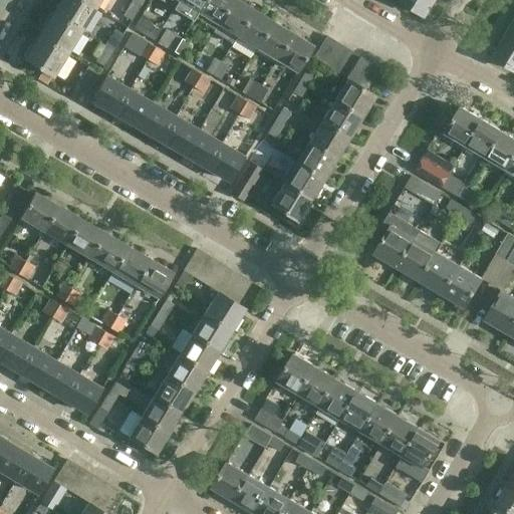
[(81,0),(59,0),(51,13),(81,31),(95,8),(81,0)]
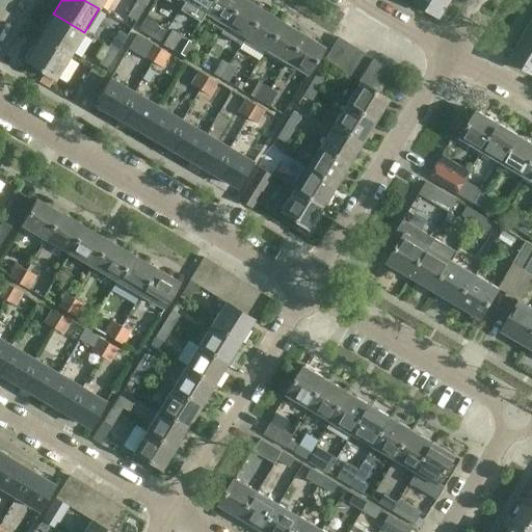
[(84,0),(99,8),(103,0),(84,0)]
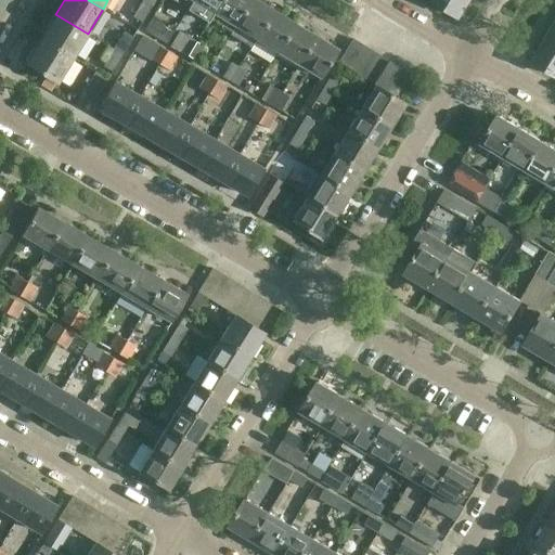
[(152,5),(142,0),(132,17),(141,23),(152,5)]
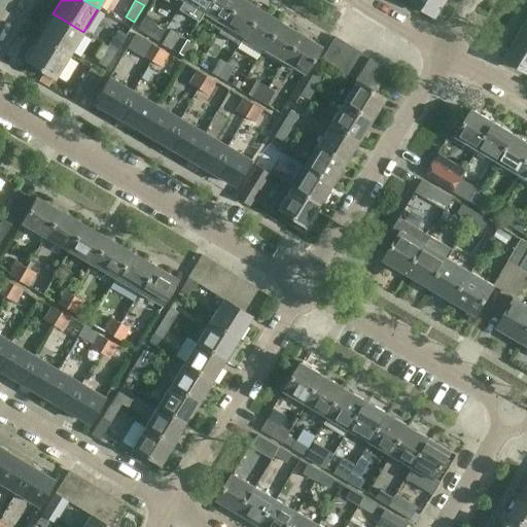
[(162,0),(176,8),(181,0),(162,0)]
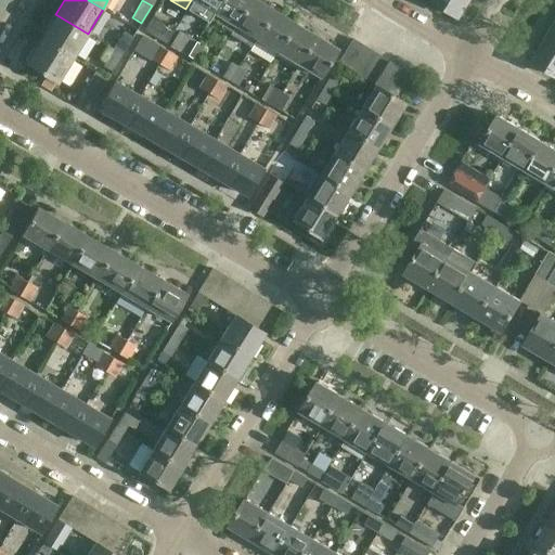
[(191,0),(185,9),(207,22),(209,17),(220,0),(191,0)]
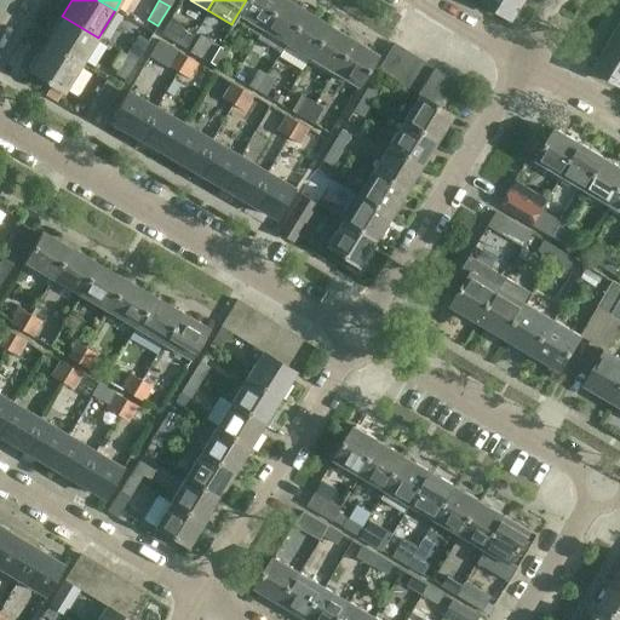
[(234,19),(258,34),(262,28),(279,0),(246,0),(234,19)]
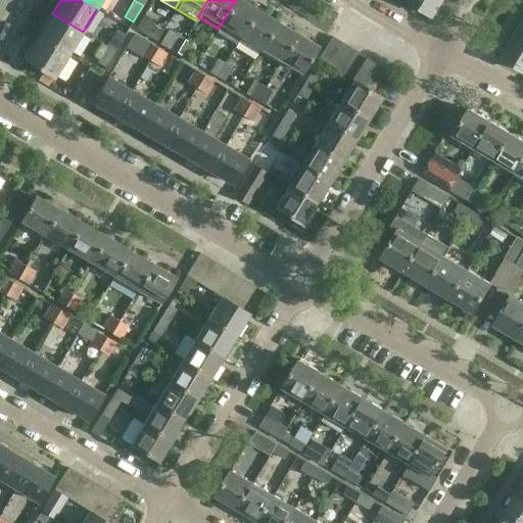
[(218,29),(217,31),(225,36),(225,37),(235,43),(240,36),(256,10),(239,0),(235,0),(221,24),(218,29)]
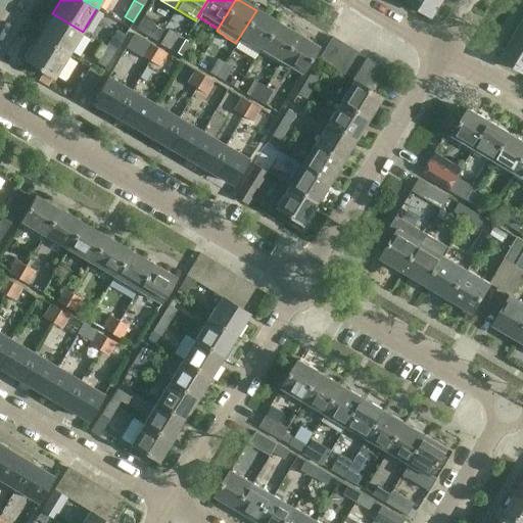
[(431,15),(440,0),(409,0),(408,1),(431,15)]
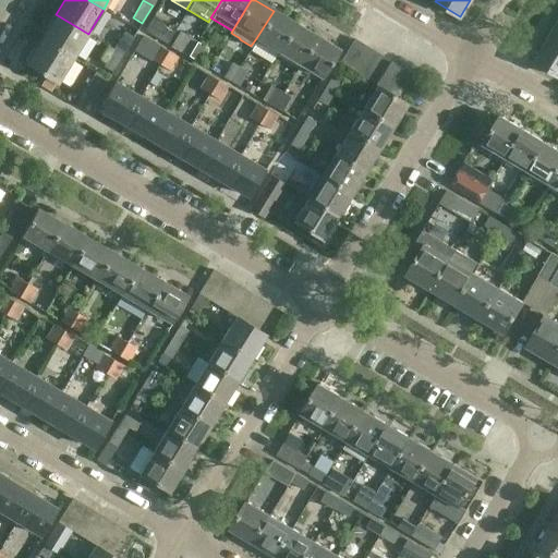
[(257,38),(250,50),(270,62),(277,51),(278,51),(295,24),(274,11),(256,38),(257,38)]
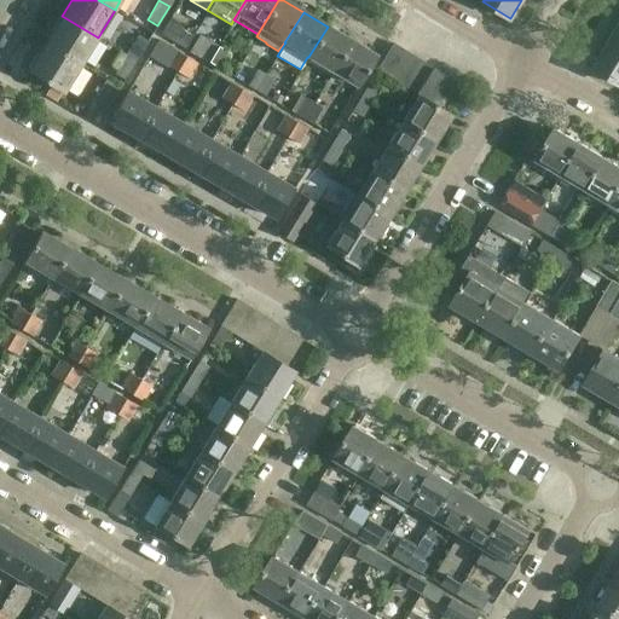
[(81,65),(98,38),(62,16),(45,42),(81,65)]
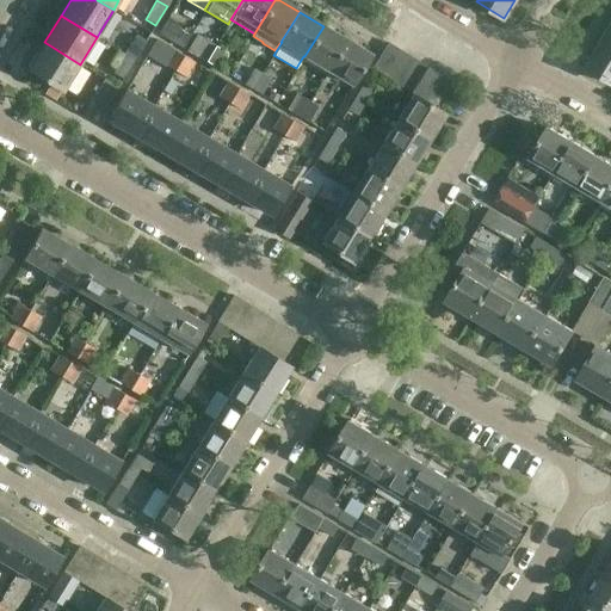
[(176,23),(167,18),(158,32),(160,34),(159,36),(183,50),(191,37),(174,26),(176,23)]
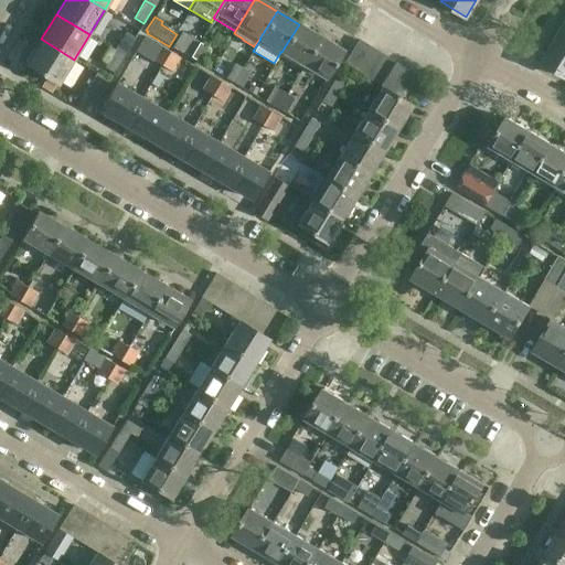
[(281,52),(302,65),(320,38),(299,24),(281,52)]
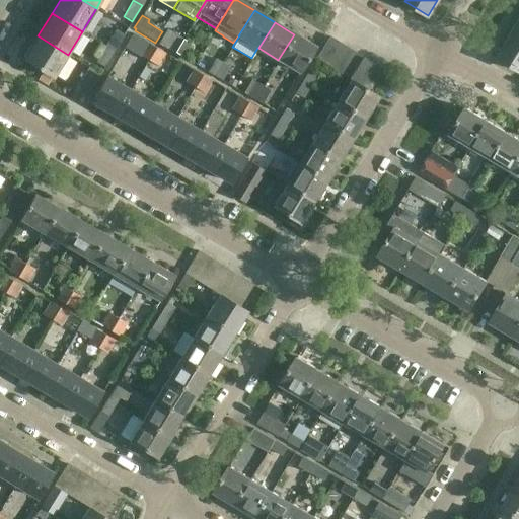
[(182,39),(175,34),(167,29),(158,44),(174,54),(182,39)]
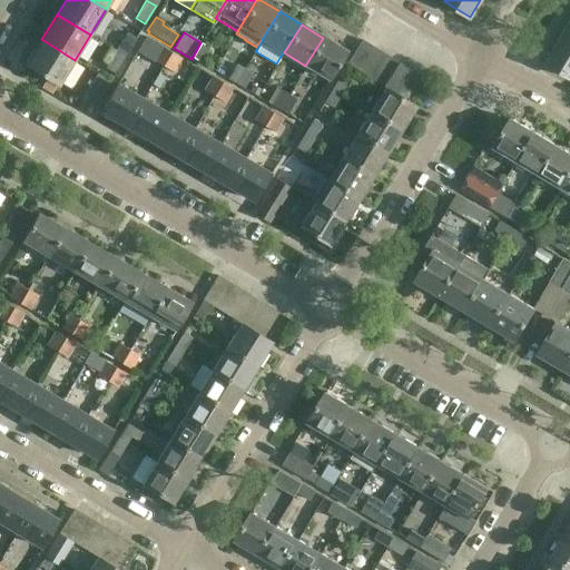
[(116,50),(125,57),(136,39),(126,33),(116,50)]
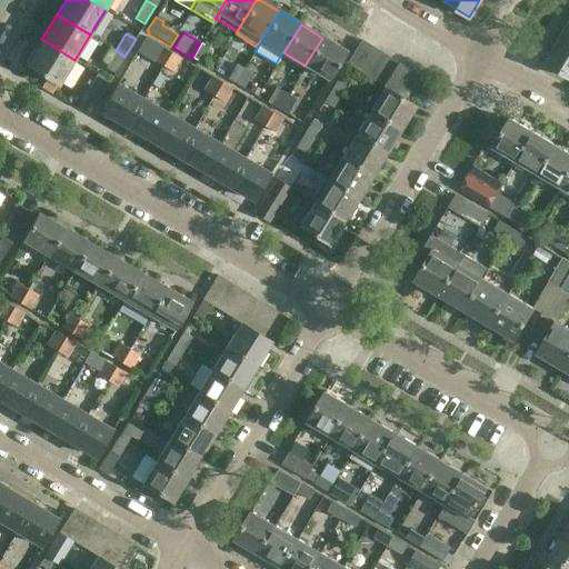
[(146,38),(137,51),(162,67),(170,52),(146,38)]
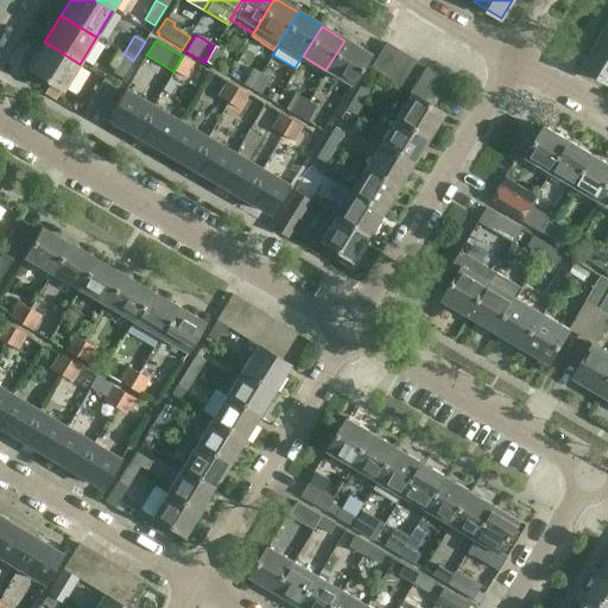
[(344,40),(325,70),(349,84),(368,55),(344,40)]
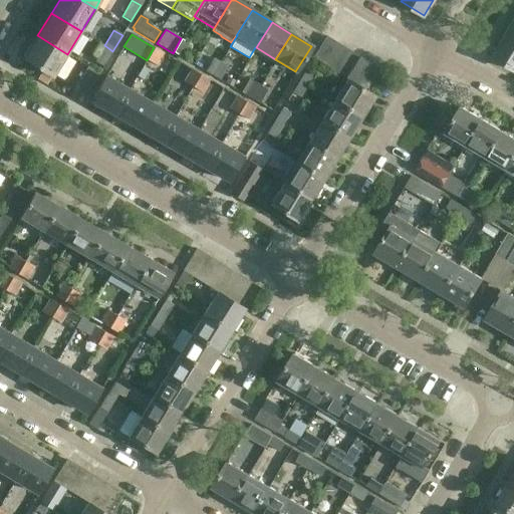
[(513,37),(508,34),(494,58),(513,69),(513,37)]
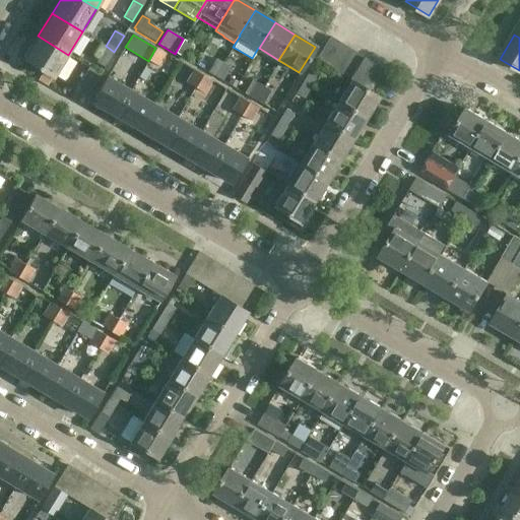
[(68,55),(38,36),(23,59),(54,78),(68,55)]
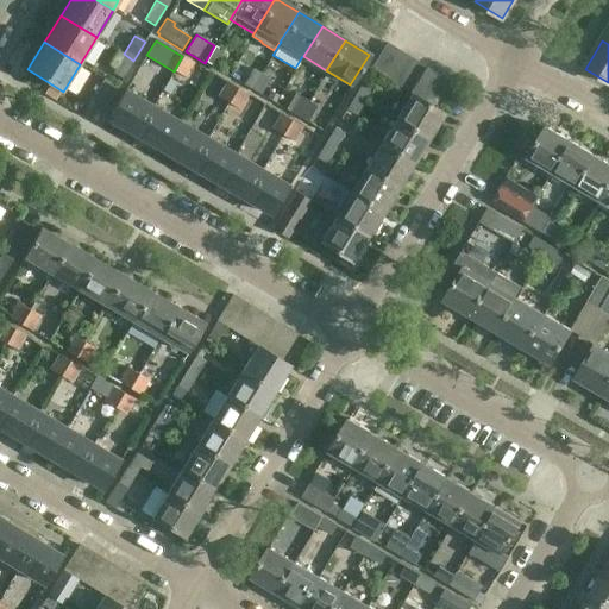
[(383,77),(400,51),(387,43),(370,69),(383,77)]
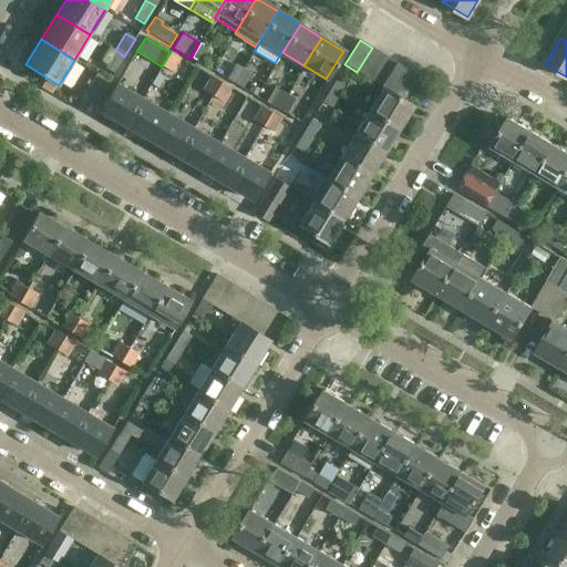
[(214,51),(199,42),(191,59),(205,66),(214,51)]
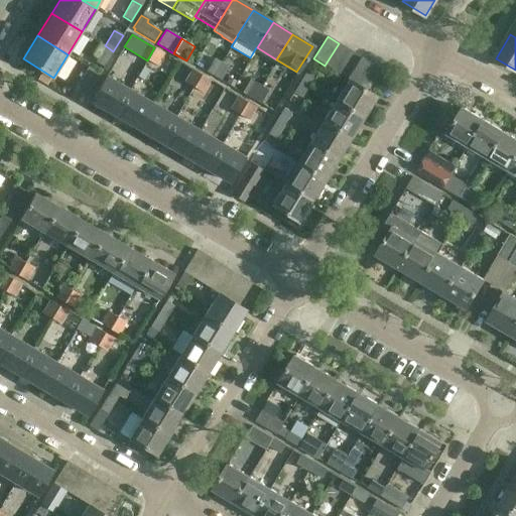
[(325,66),(336,72),(349,49),(339,43),(325,66)]
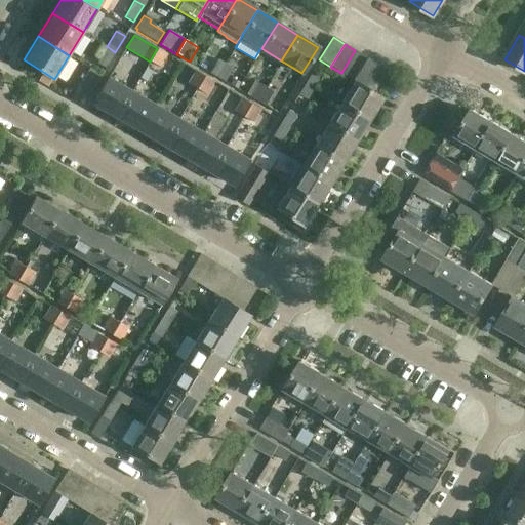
[(115,52),(107,46),(96,63),(106,68),(115,52)]
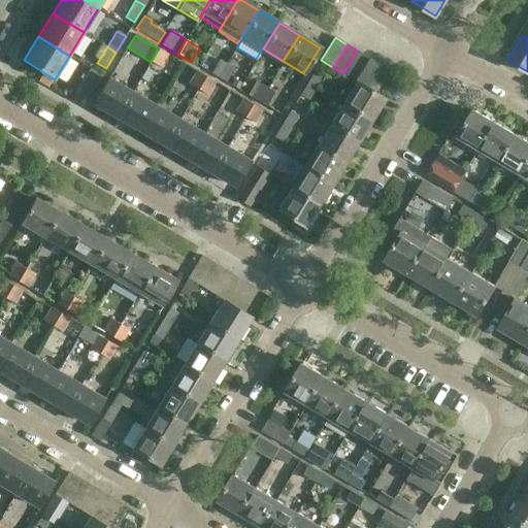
[(158,48),(151,62),(160,67),(167,55),(158,48)]
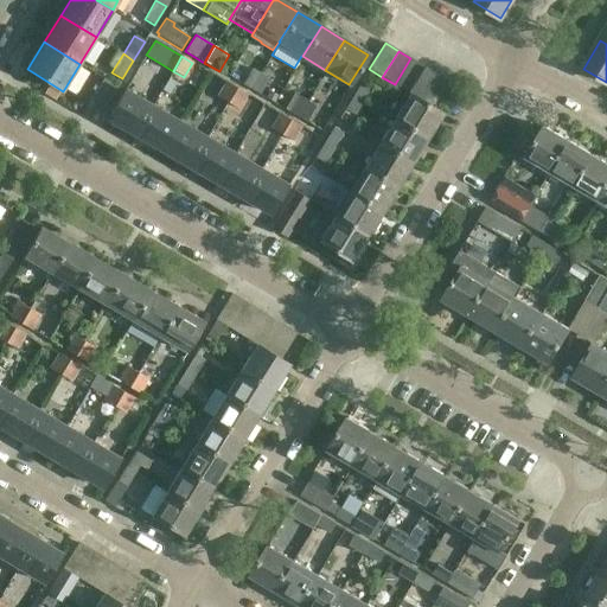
[(395,84),(407,93),(423,66),(410,58),(395,84)]
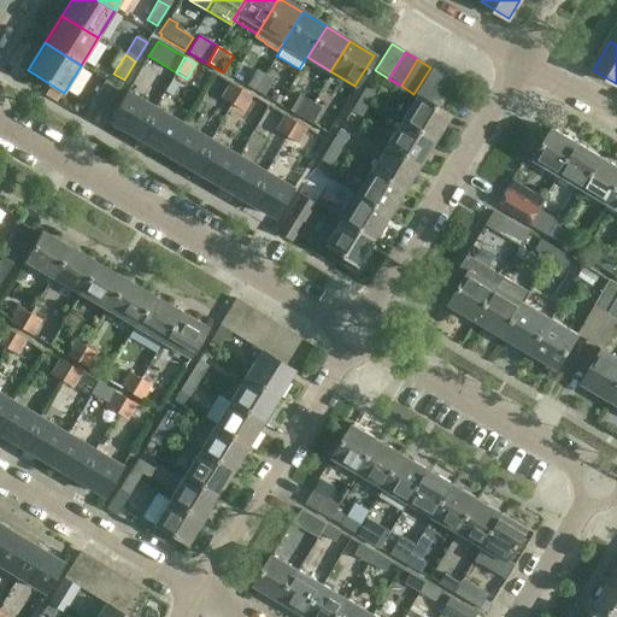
[(413,94),(416,95),(439,110),(456,83),(430,68),(413,94)]
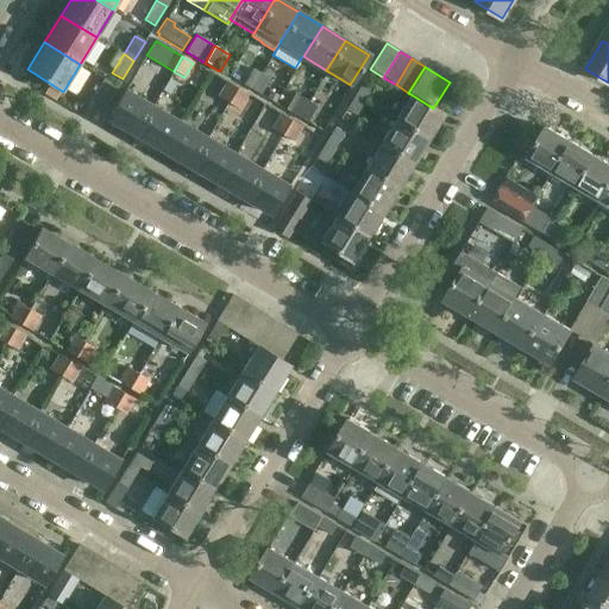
[(251,89),(261,74),(253,69),(244,85),(251,89)]
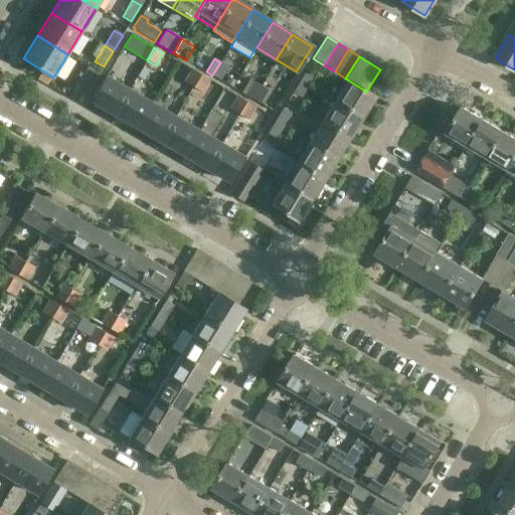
[(220,62),(212,75),(219,79),(227,66),(220,62)]
